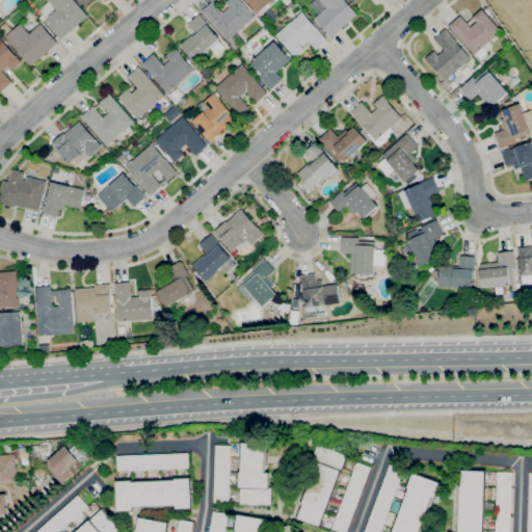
[(62,40),(46,20),(44,22),(40,18),(47,11),(43,6),(49,1),(48,0),(75,0),(89,16),(62,40)]
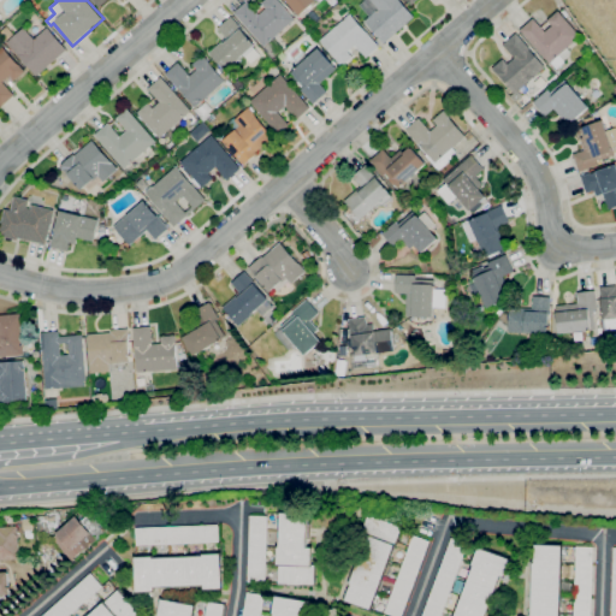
[(273,59),(262,48),(265,47),(244,24),(243,24),(240,19),(240,18),(235,13),(248,1),(255,10),(262,4),(262,3),(265,0),(279,0),(296,19),(273,39),(283,51),(273,59)]
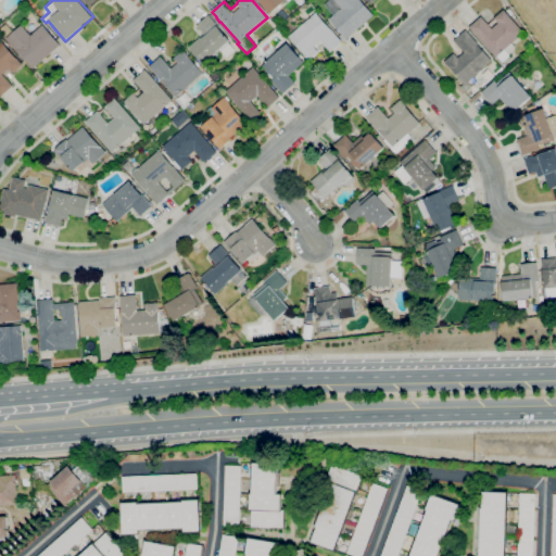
[(270,14),(260,2),(261,1),(260,0),(285,0),(286,1),(270,14)]
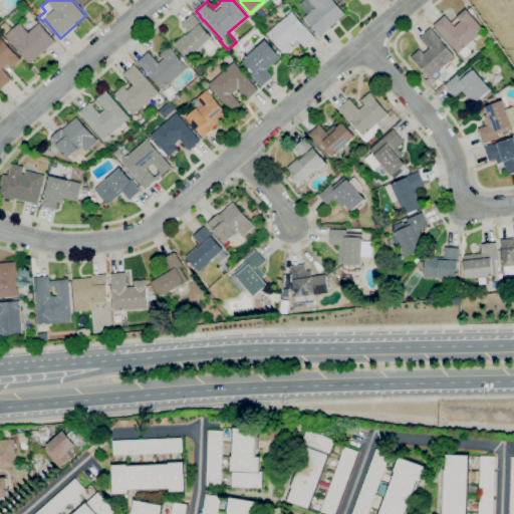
[(320,36),(304,17),(308,13),(300,4),(304,0),(333,0),(345,14),(320,36)]
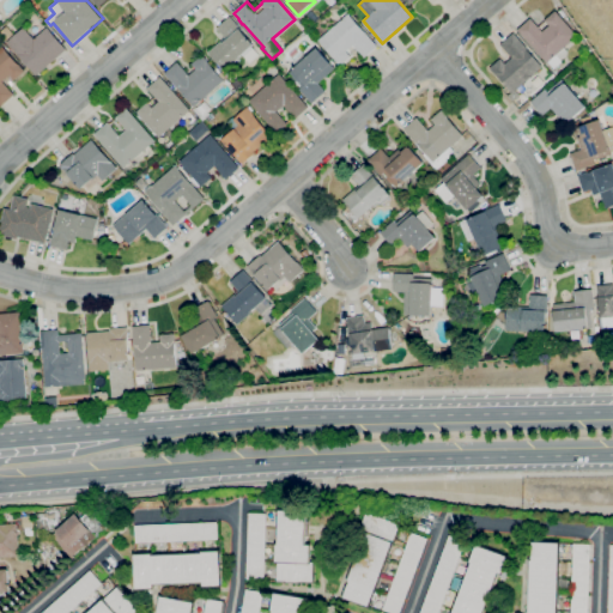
[(340,66),(333,59),(334,58),(319,40),(339,22),(332,14),(341,6),(349,13),(350,13),(378,46),(364,58),(353,44),(346,52),(351,56),(340,66)]
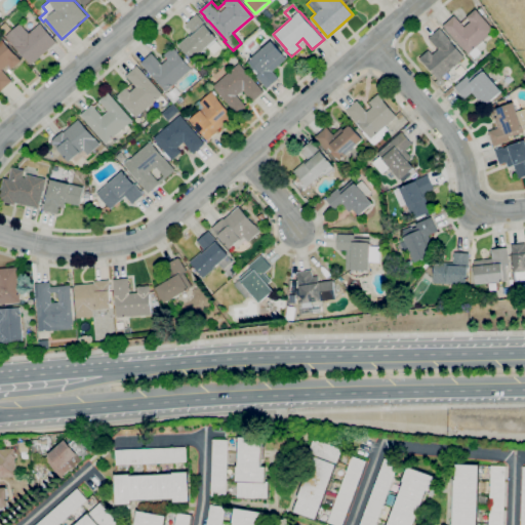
[(475,58),(470,52),(468,54),(443,26),(454,15),(465,27),(471,22),(467,16),(476,9),(494,31),(483,40),(486,44),(484,48),(481,51),(482,52),(475,58)]
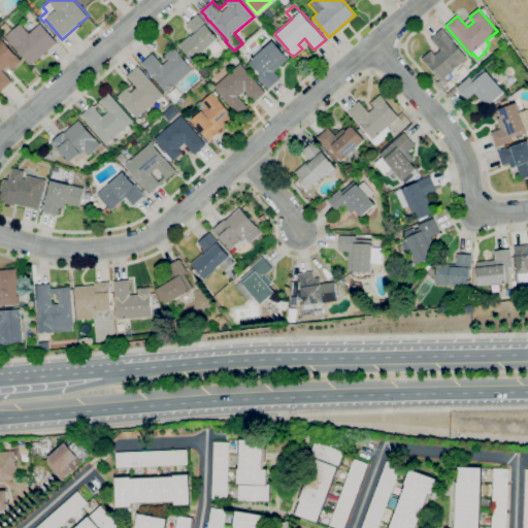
[(194,62),(179,45),(194,32),(187,24),(198,14),(219,38),(217,40),(224,47),(216,55),(209,47),(205,51),(205,52),(194,62)]
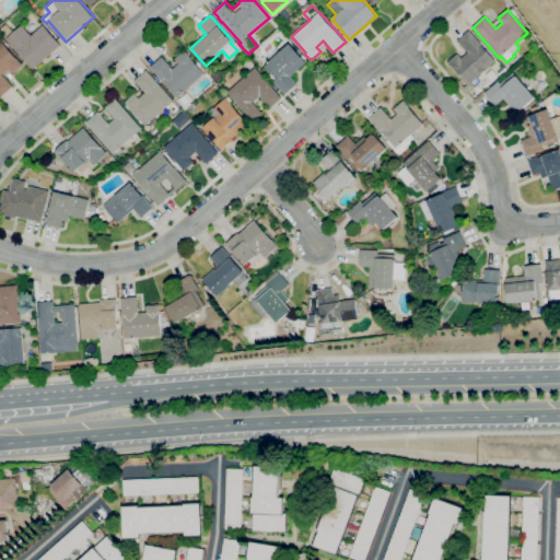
[(34,69),(19,50),(18,51),(7,39),(23,25),(22,23),(26,20),(30,23),(25,27),(32,35),(44,25),(61,45),(34,69)]
